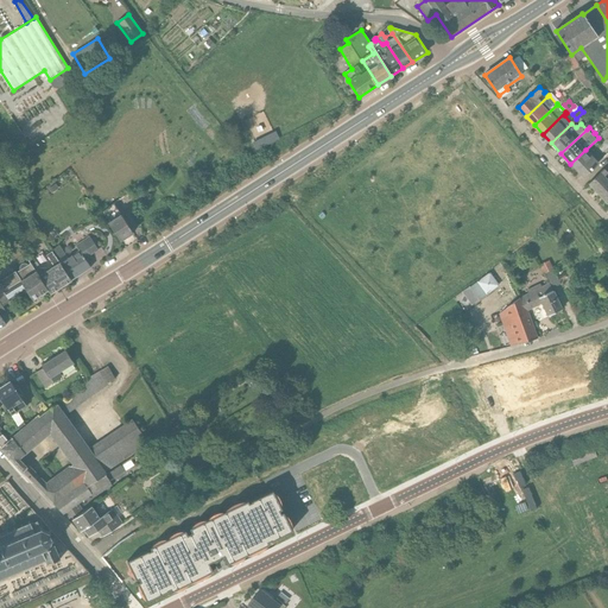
[(278,131),(253,139),(257,147),(280,139),(278,131)]
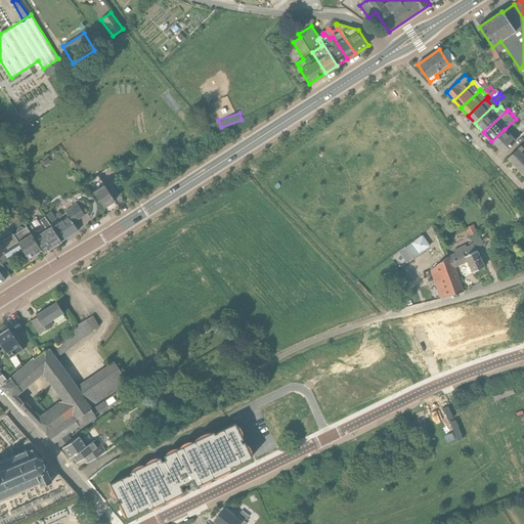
[(505,129),(491,141),(503,153),(516,140),(505,129)]
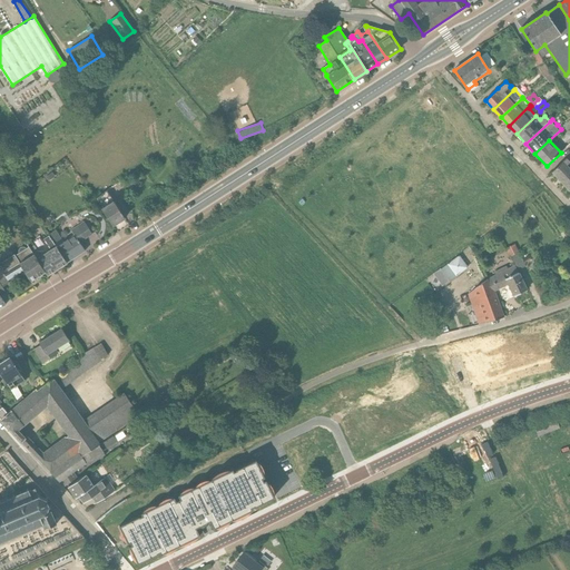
[(567,189),(569,186),(569,168),(567,165),(569,163),(567,158),(552,172),(567,189)]
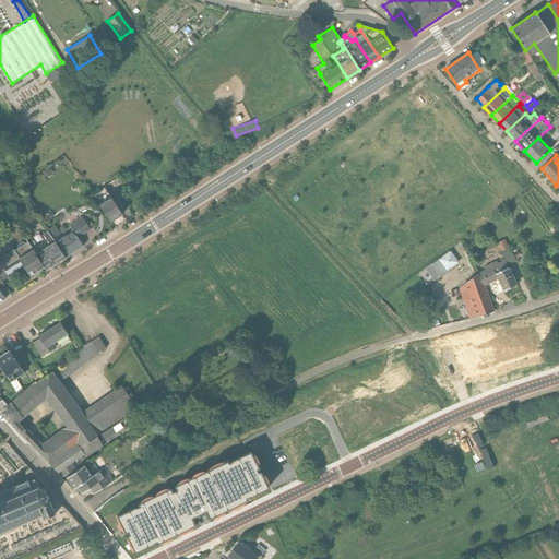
[(105,187),(93,194),(110,222),(116,218),(118,218),(120,217),(120,215),(122,214),(110,198),(105,187)]
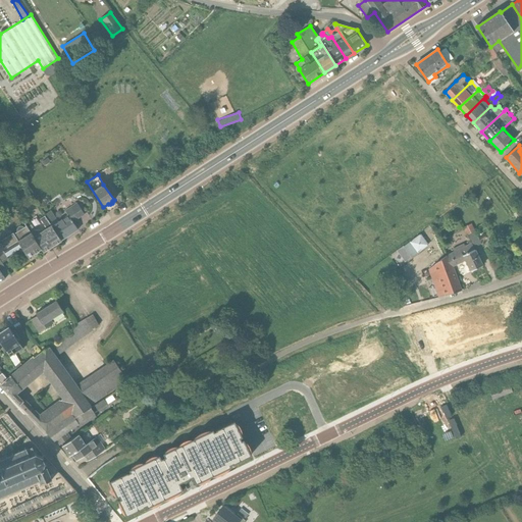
[(77,230),(72,222),(85,214),(77,203),(65,211),(67,215),(51,226),(61,241),(77,230)]
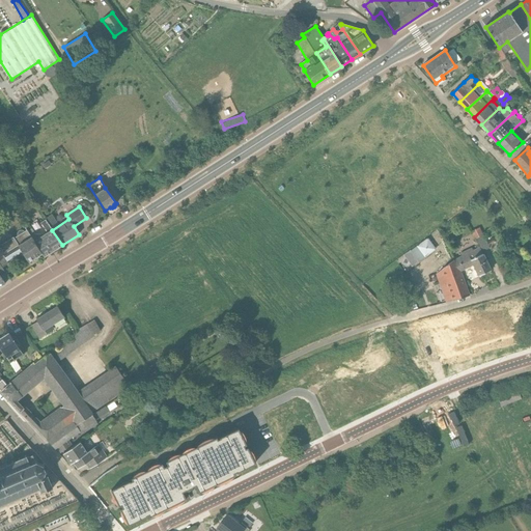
[(44,257),(62,245),(52,230),(50,227),(46,220),(40,223),(47,232),(44,235),(42,233),(40,234),(35,234),(31,228),(28,231),(42,253),(44,257)]
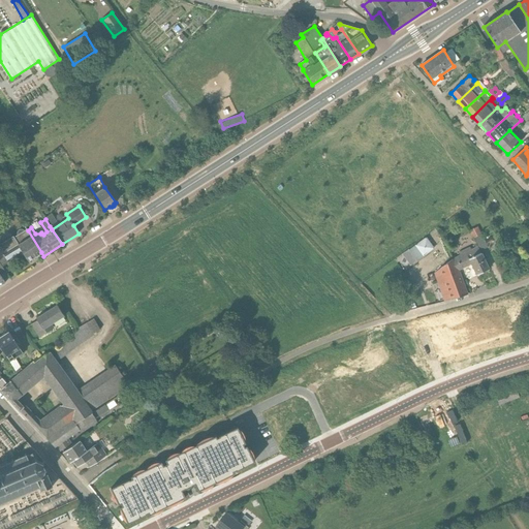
[(28,260),(41,252),(28,230),(27,228),(24,230),(22,229),(21,229),(19,230),(17,232),(17,234),(17,236),(14,237),(13,236),(0,245),(0,248),(2,252),(1,252),(6,260),(22,251),(28,260)]
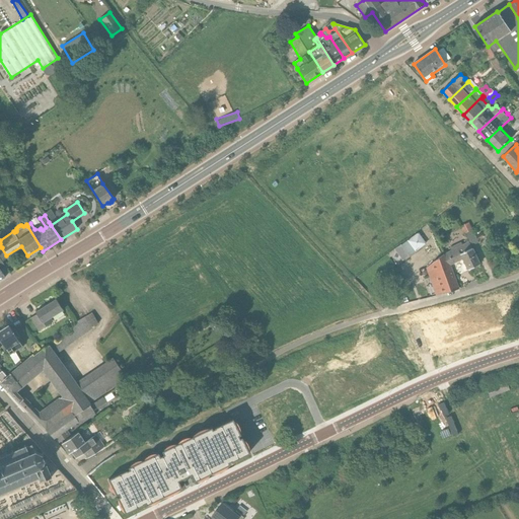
[(471,246),(478,243),(472,230),(464,233),(468,242),(470,246),(471,246)]
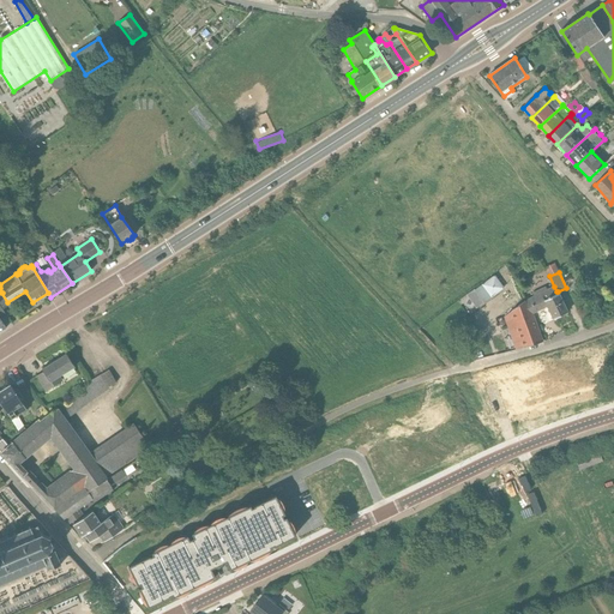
[(498,275),(467,292),(475,306),(505,289),(498,275)]
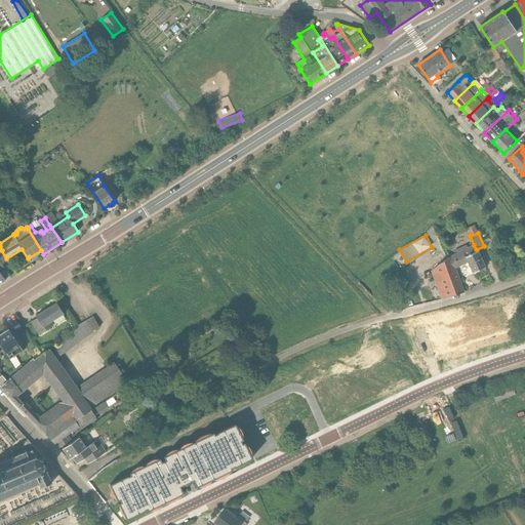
[(455,253),(448,256),(433,270),(442,298),(465,292),(459,280),(454,268),(468,263),(473,273),(485,268),(477,249),(476,249),(474,245),(468,247),(467,246),(454,252),(455,253)]
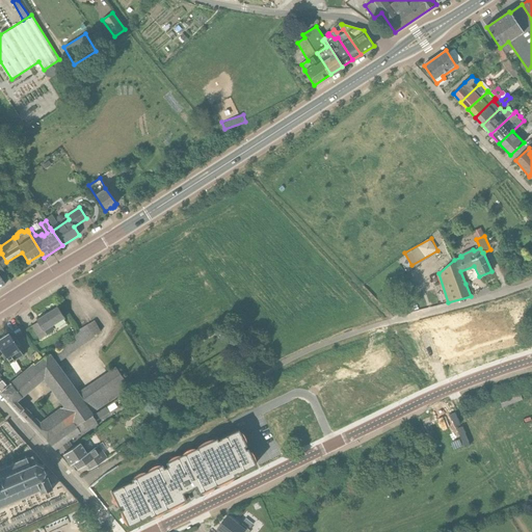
[(31,326),(40,340),(54,330),(52,326),(64,318),(57,307),(36,320),(37,322),(31,326)]
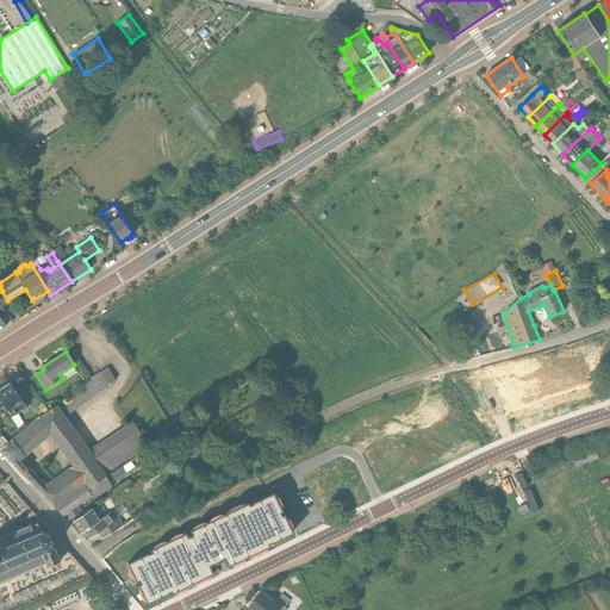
[(100,392),(107,387),(106,386),(116,381),(109,368),(91,378),(92,380),(100,392)]
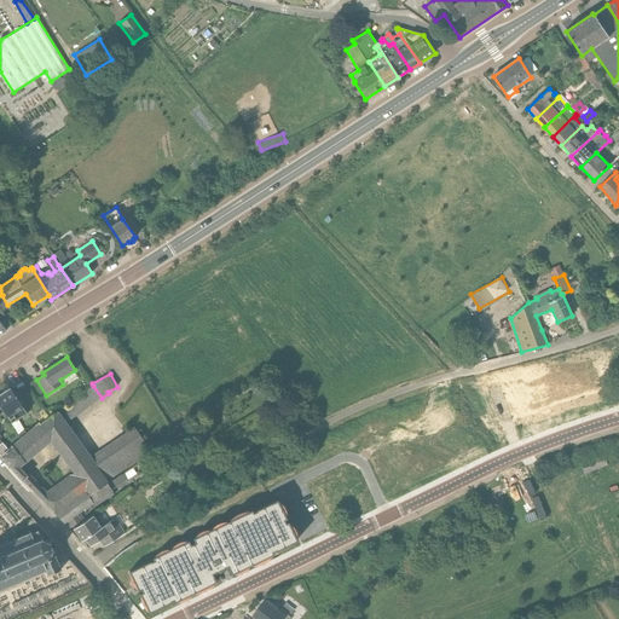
[(12,422),(12,423),(17,420),(27,414),(10,388),(0,394),(0,404),(5,412),(12,422)]
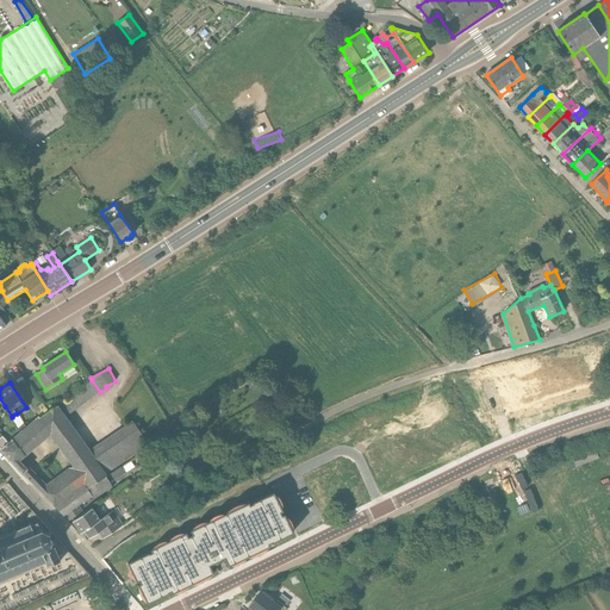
[(107,475),(106,474),(149,446),(132,421),(89,450),(67,418),(57,405),(53,409),(51,408),(39,418),(38,416),(25,428),(20,433),(8,442),(0,449),(54,506),(87,484),(88,487),(107,475)]
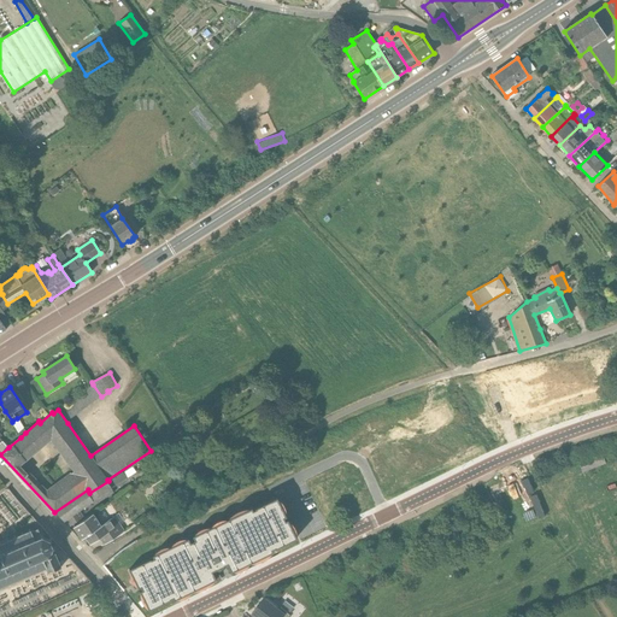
[(88,489),(54,512),(63,521),(65,519),(70,526),(83,517),(80,511),(94,501),(95,505),(115,493),(113,492),(131,480),(129,479),(144,469),(142,468),(162,454),(159,452),(164,448),(166,451),(178,442),(175,436),(148,456),(109,481),(89,493),(88,489)]
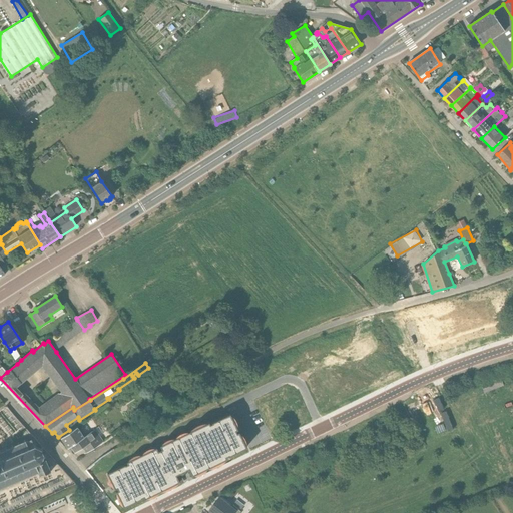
[(486,393),(505,384),(501,377),(482,386),(486,393)]
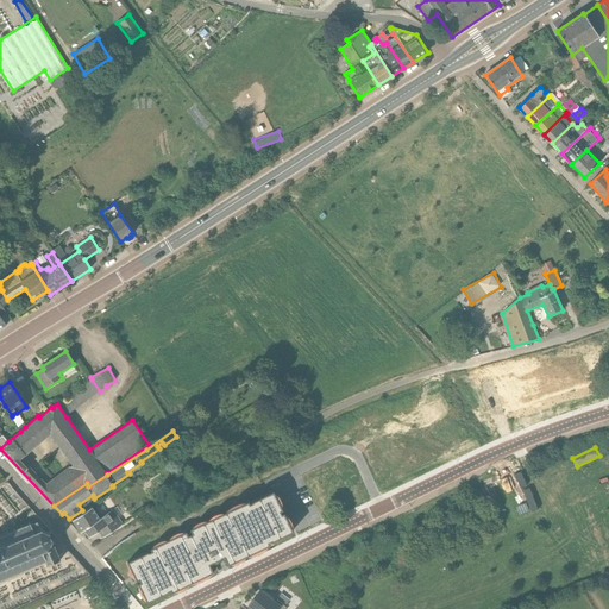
[(248,503),(248,501),(149,548),(150,551),(126,563),(145,603),(170,591),(170,594),(269,545),(268,544),(292,532),(272,491),(248,503)]
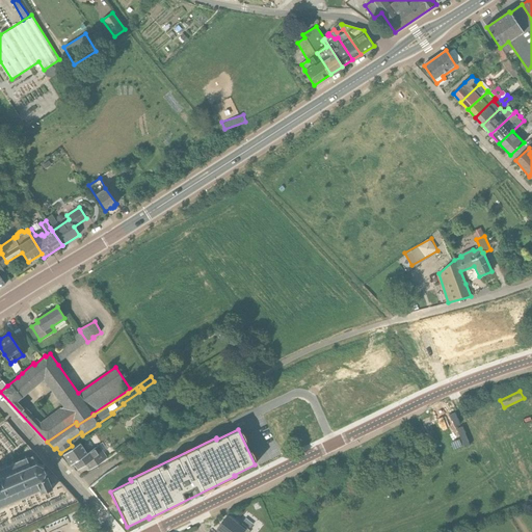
[(90,470),(107,458),(104,453),(107,451),(102,443),(87,453),(80,443),(63,454),(71,466),(74,463),(78,470),(86,464),(90,470)]
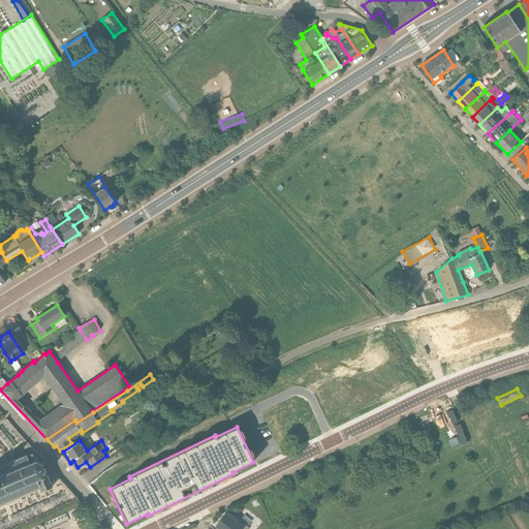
[(13,498),(14,500),(16,499),(14,498),(20,496),(21,497),(22,497),(21,495),(26,493),(27,494),(28,494),(27,492),(32,490),(33,492),(34,491),(33,490),(38,488),(39,489),(40,489),(40,490),(40,491),(40,492),(41,491),(41,492),(42,491),(50,488),(51,488),(52,487),(52,485),(51,486),(49,480),(50,480),(49,479),(47,475),(47,474),(44,474),(42,475),(43,470),(47,470),(47,469),(43,469),(41,464),(43,462),(42,461),(40,463),(36,461),(36,458),(35,458),(33,454),(29,455),(27,456),(27,455),(26,455),(26,454),(24,454),(25,456),(20,458),(19,457),(18,457),(19,459),(13,461),(12,459),(11,460),(12,461),(7,463),(6,462),(5,463),(6,464),(1,466),(0,465),(0,464),(0,503),(1,504),(1,505),(3,505),(2,503),(7,501),(8,502),(9,502),(8,500),(13,498)]
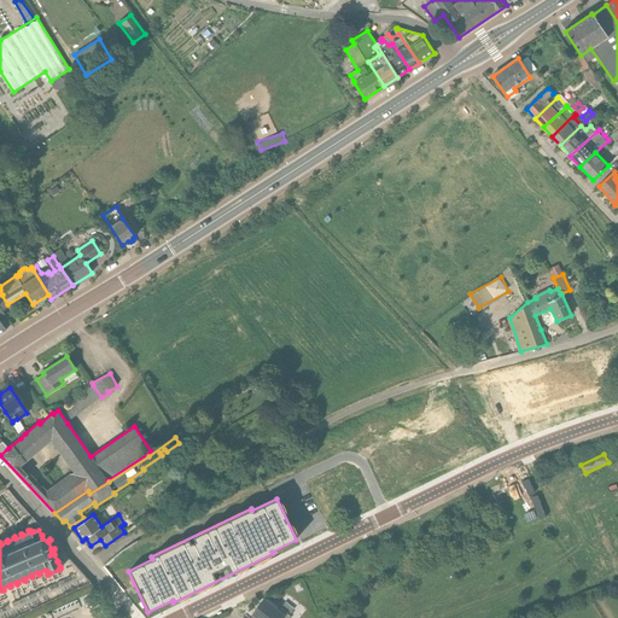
[(278,606),(277,608),(264,600),(252,614),(256,617),(287,617),(290,616),(278,606)]
